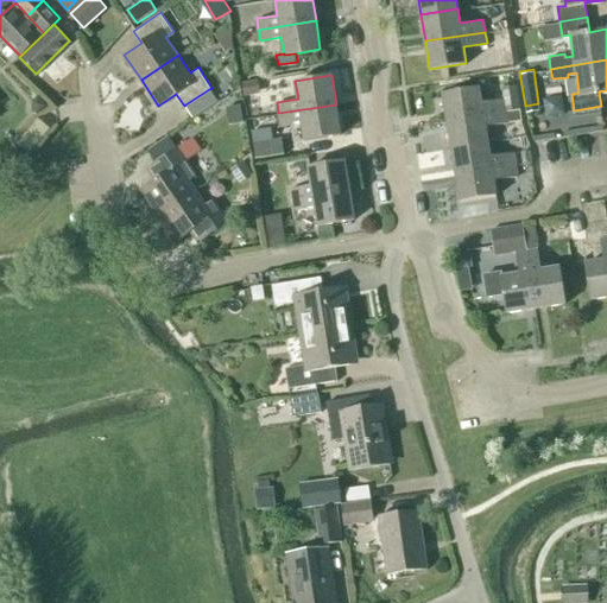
[(239,80),(229,86),(233,90),(240,86),(239,80)]
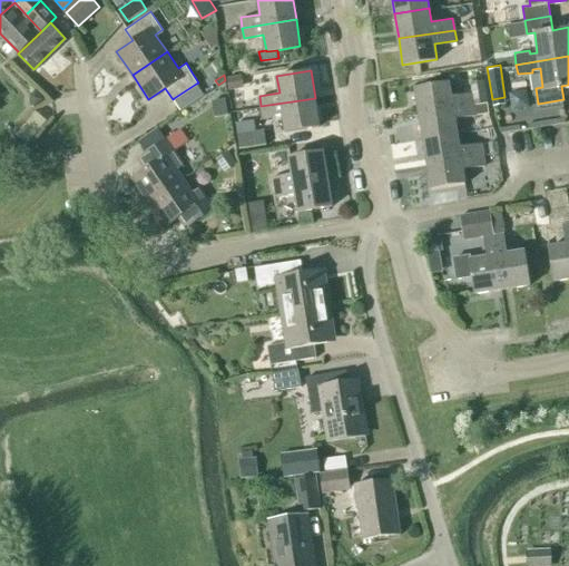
[(241,75),(227,77),(229,85),(242,83),(241,75)]
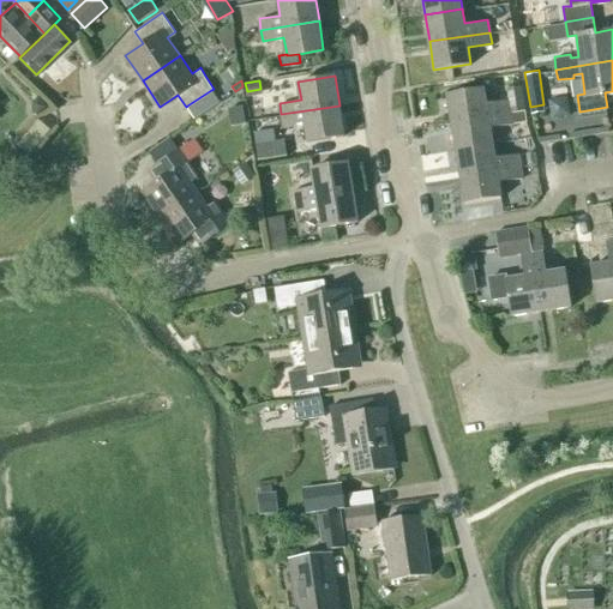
[(522,85),(509,88),(510,98),(510,101),(512,110),(526,108),(522,85)]
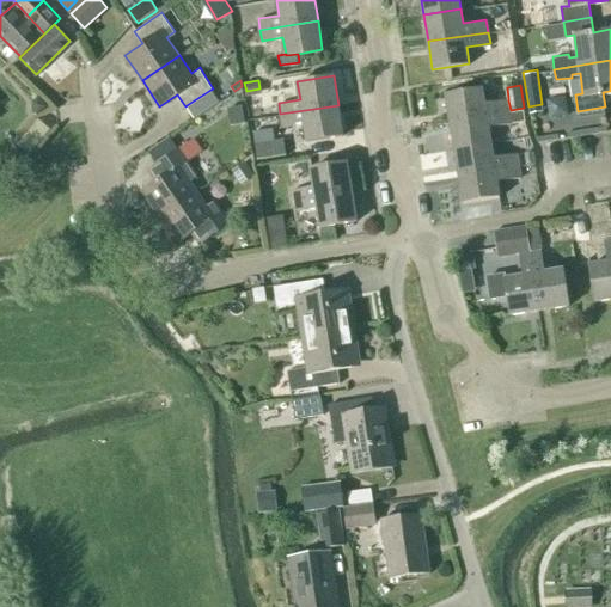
[(450,120),(511,110),(508,100),(484,104),(482,86),(446,92),(450,120)]
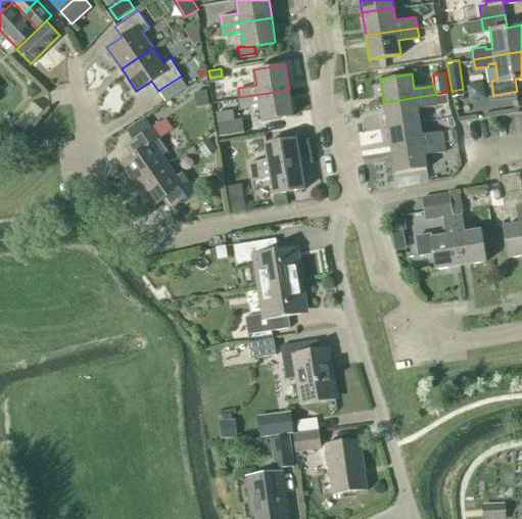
[(187,87),(180,77),(159,90),(167,101),(187,87)]
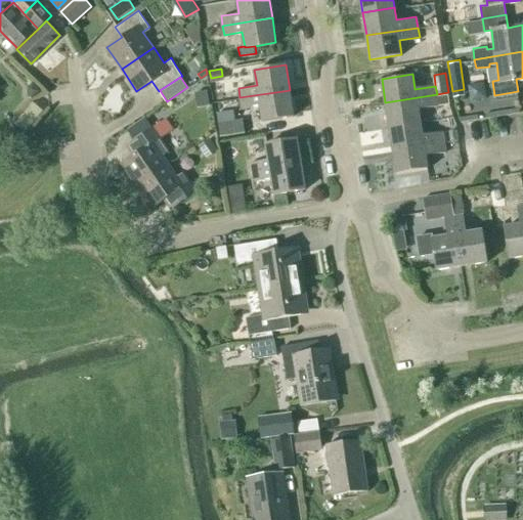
[(470,83),(473,99),(489,96),(486,80),(470,83)]
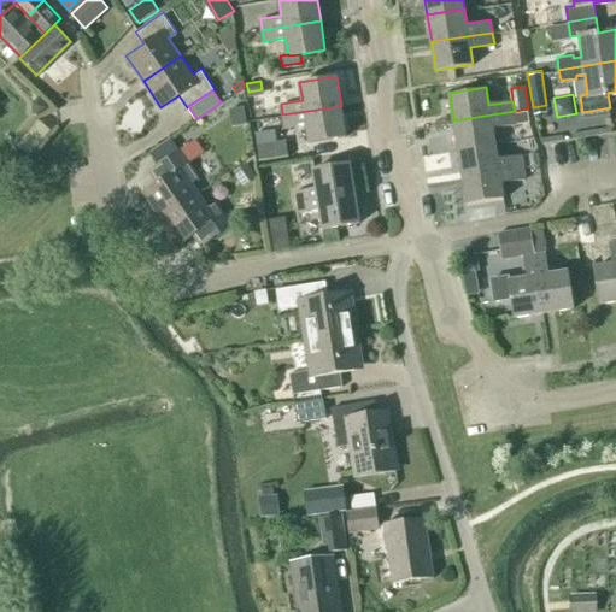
[(34,101),(33,109),(37,115),(47,106),(39,98),(34,101)]
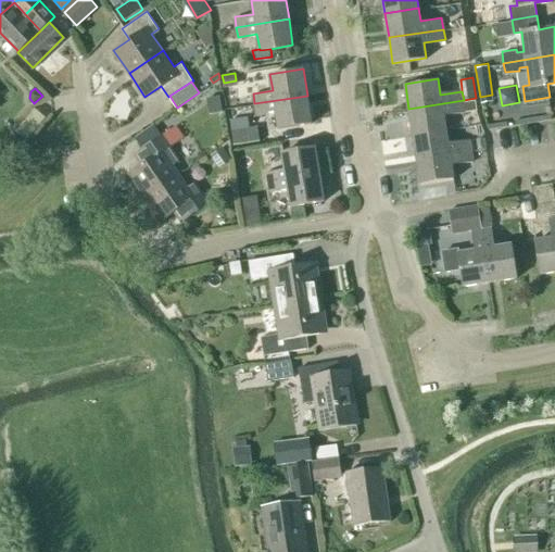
[(307,96),(254,103),(256,114),(276,111),(278,127),(312,122),(307,96)]
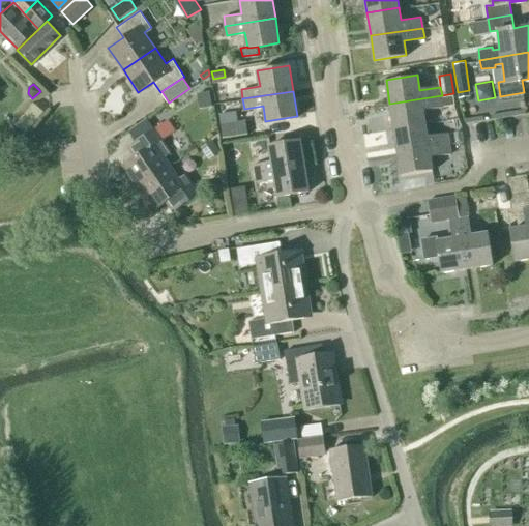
[(443,96),(444,106),(454,104),(453,94),(443,96)]
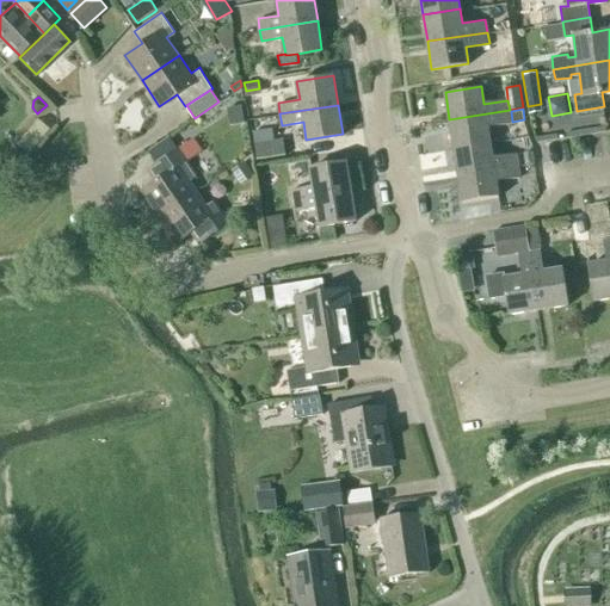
[(454,147),(490,141),(487,127),(512,123),(510,110),(449,119),(454,147)]
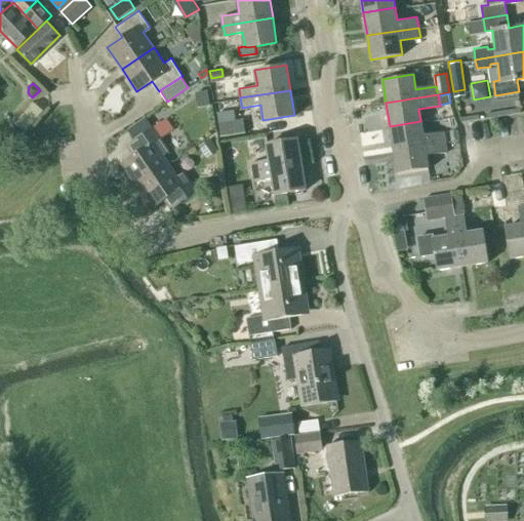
[(15,122),(26,131),(44,110),(35,101),(15,122)]
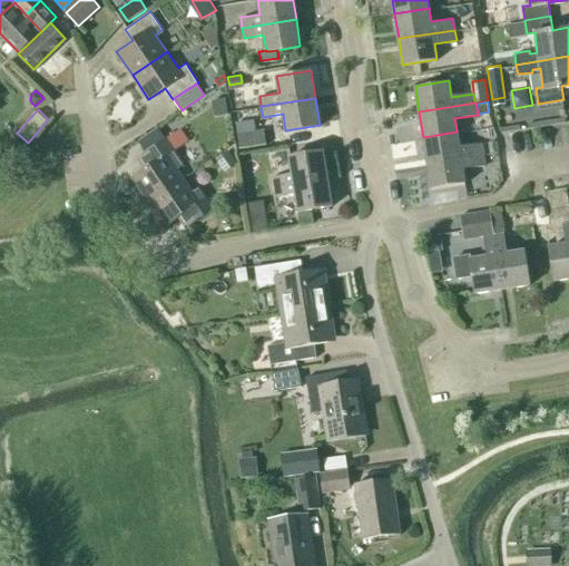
[(254,119),(236,122),(237,133),(255,130),(254,119)]
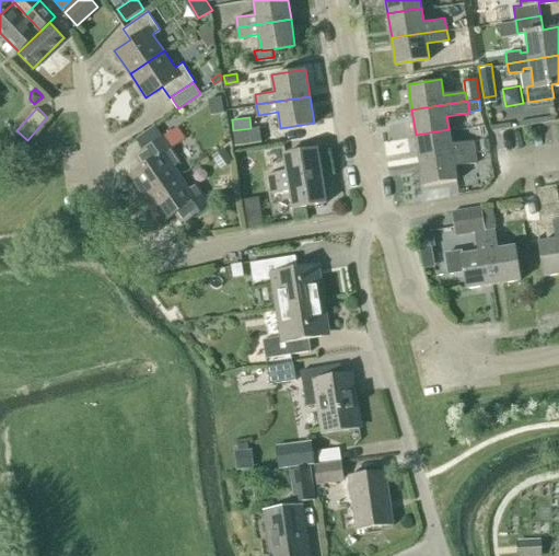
[(155,123),(136,137),(144,148),(164,135),(155,123)]
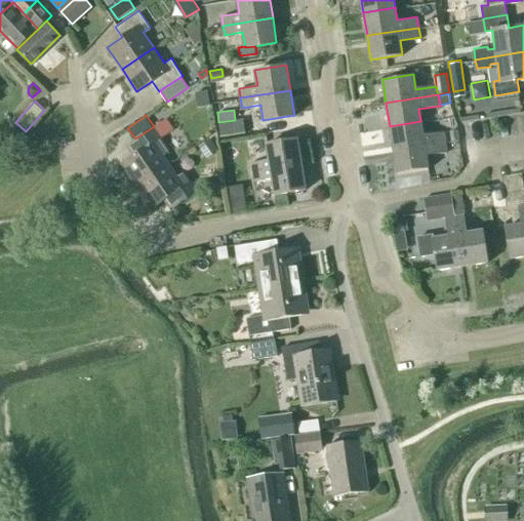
[(164,119),(154,126),(161,136),(171,129),(174,127),(167,117),(164,119)]
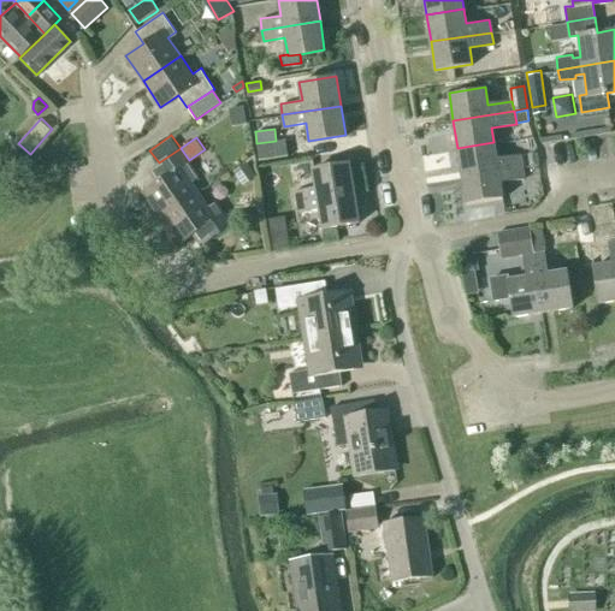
[(276,141),(256,143),(259,159),(288,154),(285,140),(276,141)]
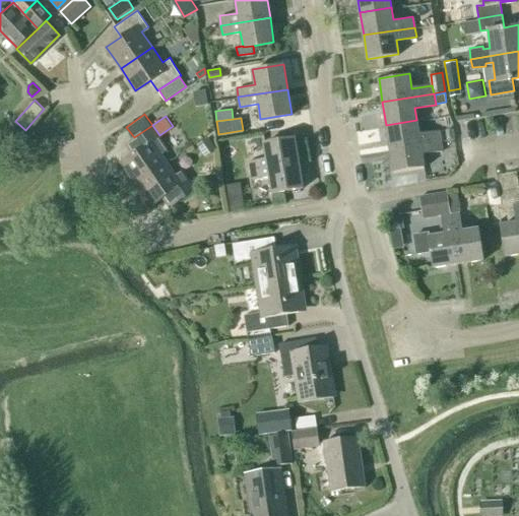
[(386,125),(390,147),(441,139),(439,129),(418,132),(416,120),(386,125)]
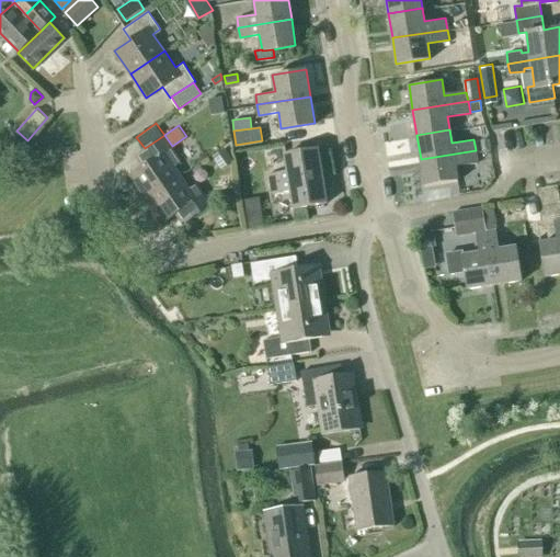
[(147,197),(181,174),(173,165),(181,159),(172,146),(164,135),(145,148),(138,152),(146,163),(130,174),(147,197)]
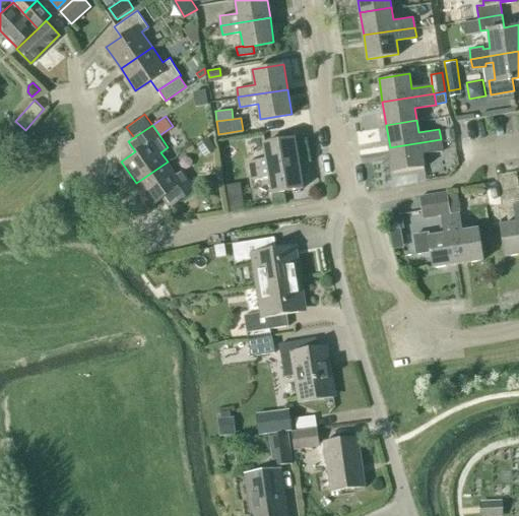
[(455,137),(453,128),(446,129),(448,138),(455,137)]
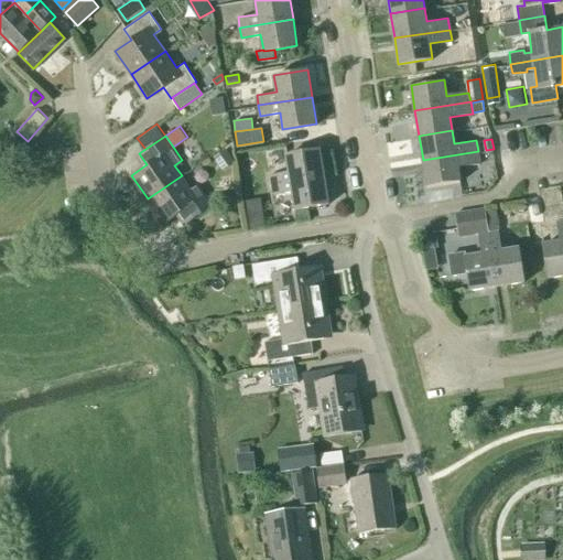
[(226,149),(217,155),(225,167),(234,160),(226,149)]
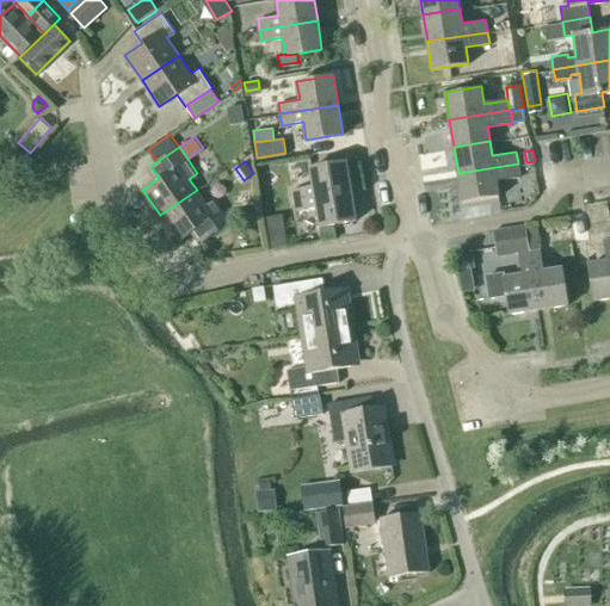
[(356,220),(351,190),(346,161),(310,167),(313,185),(291,187),(295,210),(316,206),(320,224),(333,223),(356,220)]
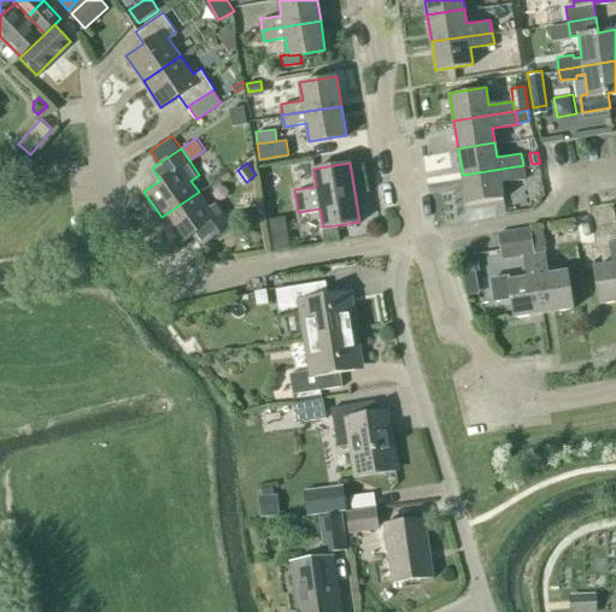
[(524,176),(523,165),(463,175),(467,202),(504,198),(500,180),(524,176)]
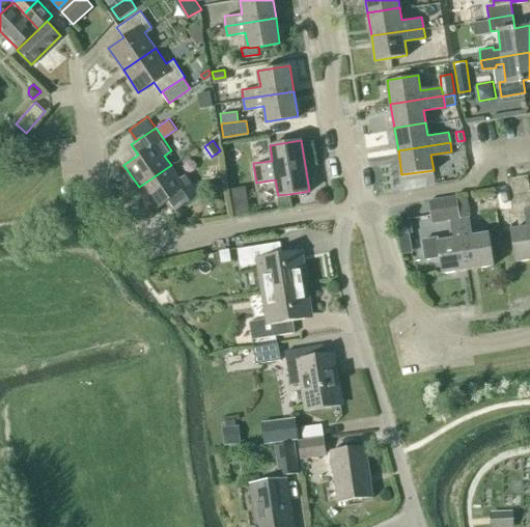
[(171,165),(139,187),(155,210),(169,199),(176,210),(200,193),(186,172),(179,177),(171,165)]
